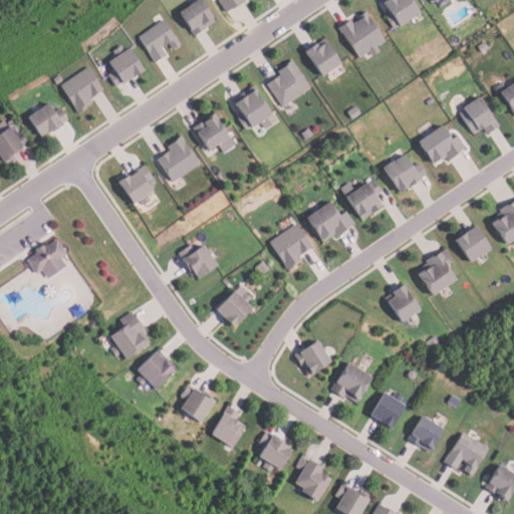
[(198,0),(196,0),(178,13),(193,37),(214,22),(198,0)]
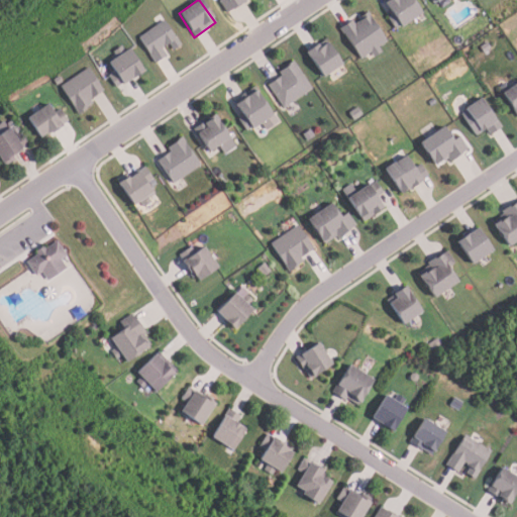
[(245,0),(246,1),(226,14),(218,1),(219,0),(245,0)]
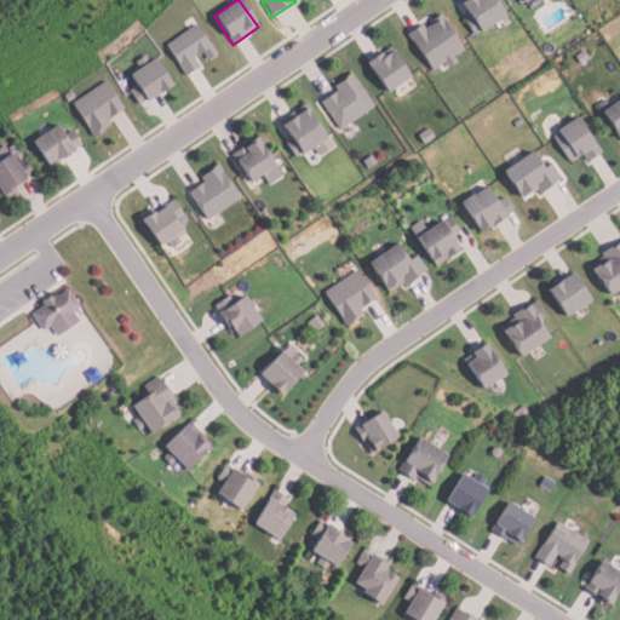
[(495,0),(507,17),(476,38),(465,21),(471,17),(459,0),(495,0)]
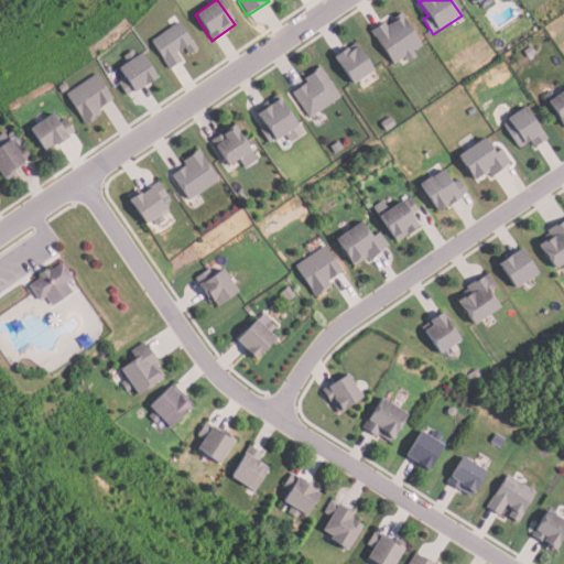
[(371,31),(393,65),(404,58),(408,63),(416,57),(413,52),(423,45),(402,13),(393,19),(396,21),(387,26),(384,23),(371,31)]
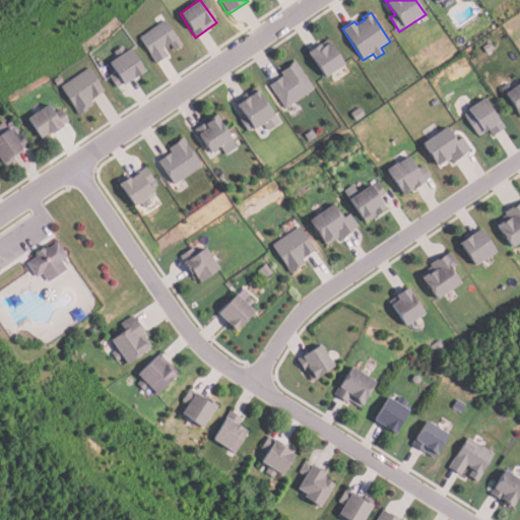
[(137,38),(165,19),(182,45),(174,50),(170,44),(163,49),(168,55),(155,64),(137,38)]
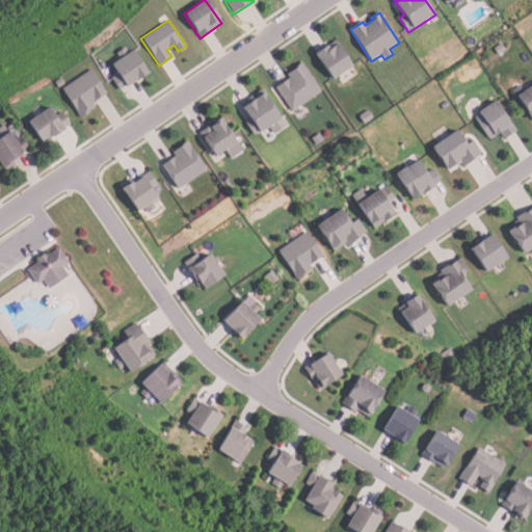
[(316,54),(333,80),(352,67),(338,44),(328,50),(326,47),(316,54)]
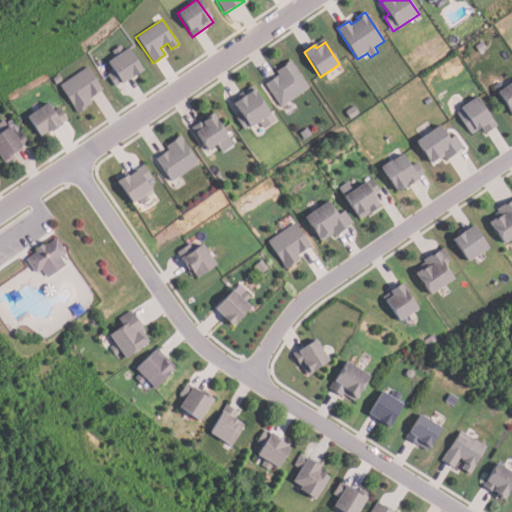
[(126,48),(142,71),(122,84),(121,83),(115,87),(107,75),(112,71),(106,62),(114,57),(110,51),(119,45),(122,51),(126,48)]
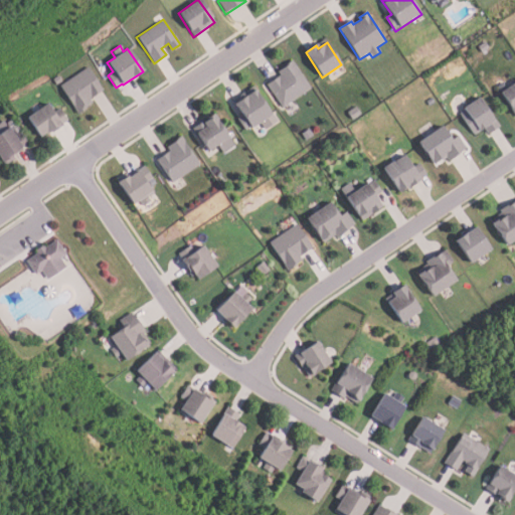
[(293,60),(312,89),(283,109),(267,86),(280,76),(277,71),(293,60)]
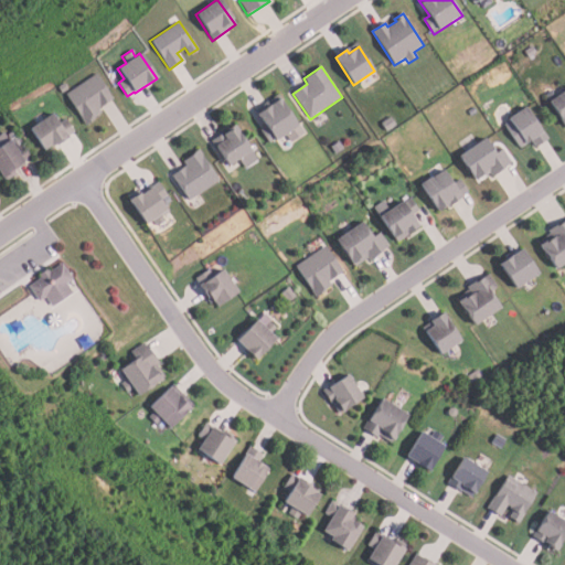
[(95,73),(64,94),(85,126),(102,115),(97,109),(113,99),(95,73)]
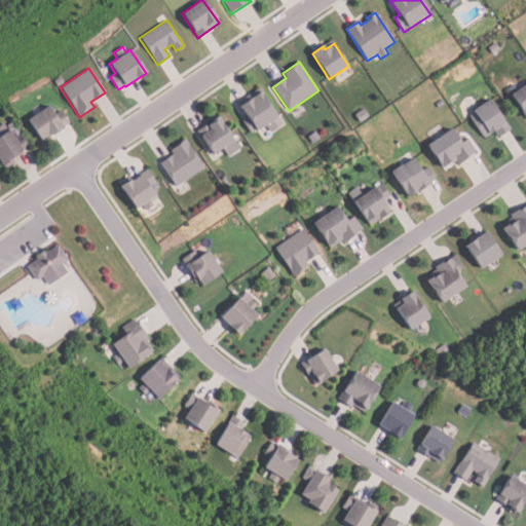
[(62,83),(57,86),(52,81),(59,77),(62,83)]
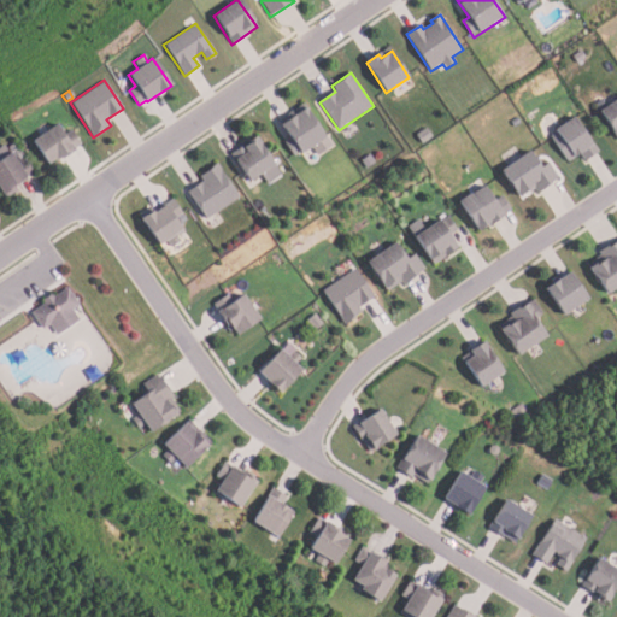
[(616,137),(598,112),(616,98),(616,137)]
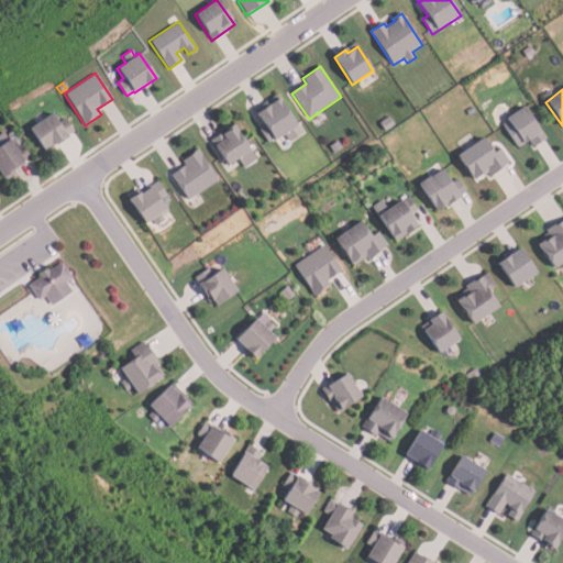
[(277,94),(304,133),(289,142),(285,135),(275,142),(273,139),(267,142),(260,131),(264,128),(252,110),(277,94)]
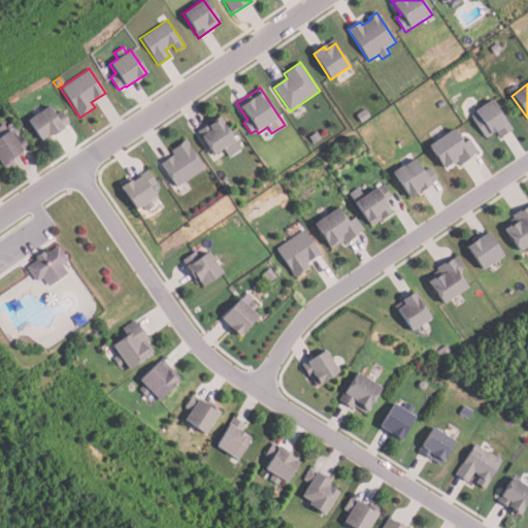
[(491,101),(512,131),(501,138),(497,132),(486,139),(470,116),(491,101)]
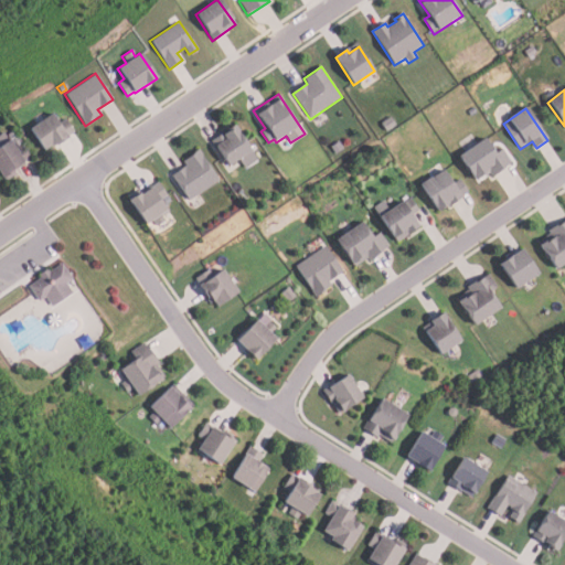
[(52,114),(57,124),(64,119),(74,132),(52,148),(51,145),(42,150),(29,130),(52,114)]
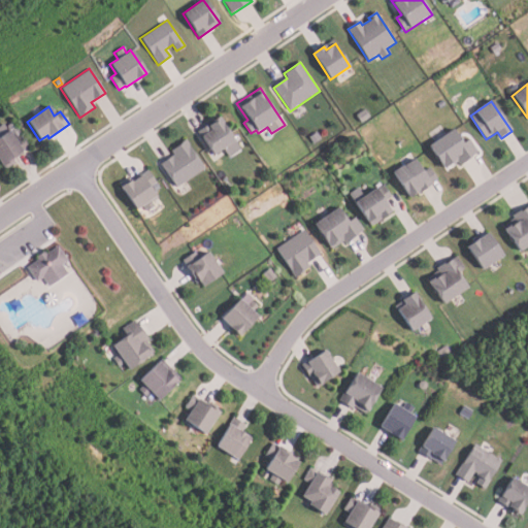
[(370,118),(361,124),(356,116),(365,109),(370,118)]
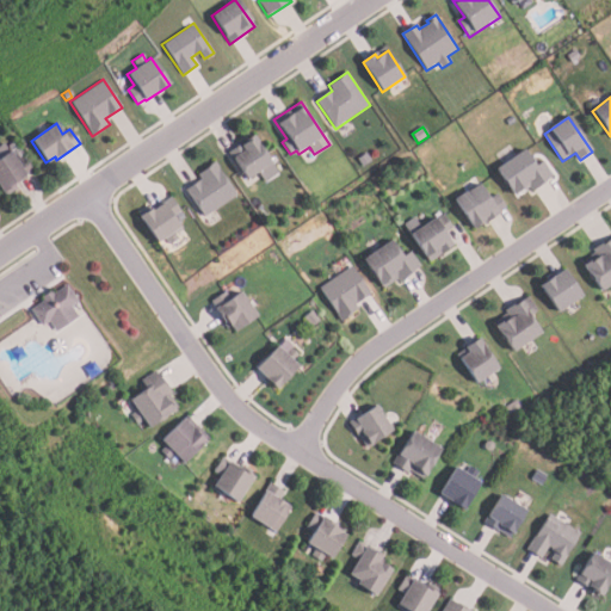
[(253,136),(278,173),(264,183),(257,173),(247,180),(228,153),(253,136)]
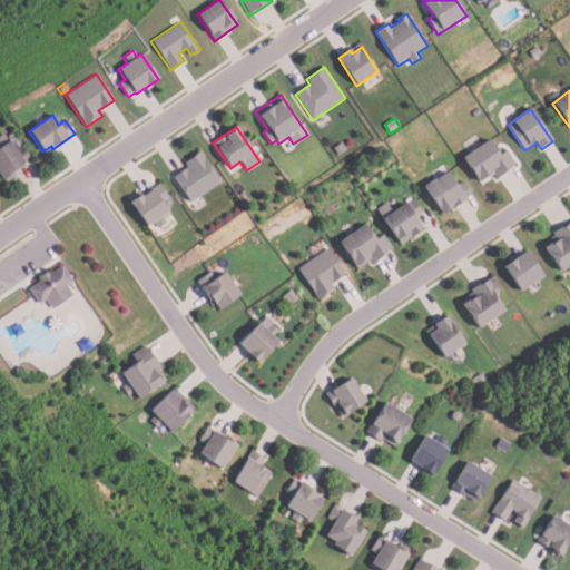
[(0,178),(0,138),(5,136),(15,150),(20,146),(30,160),(12,172),(15,176),(3,184),(0,178)]
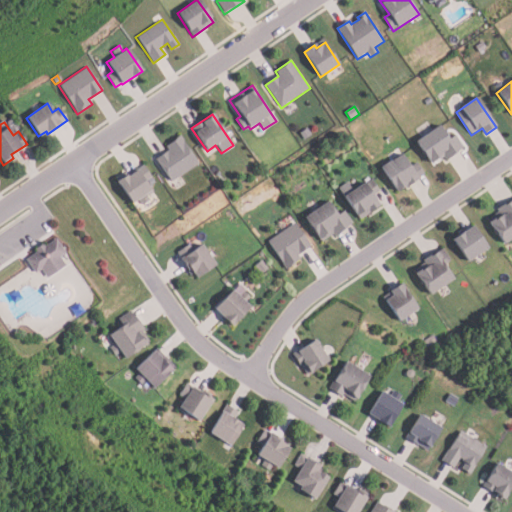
[(415,141),(440,125),(449,138),(456,134),(465,148),(446,160),(444,156),(431,164),(415,141)]
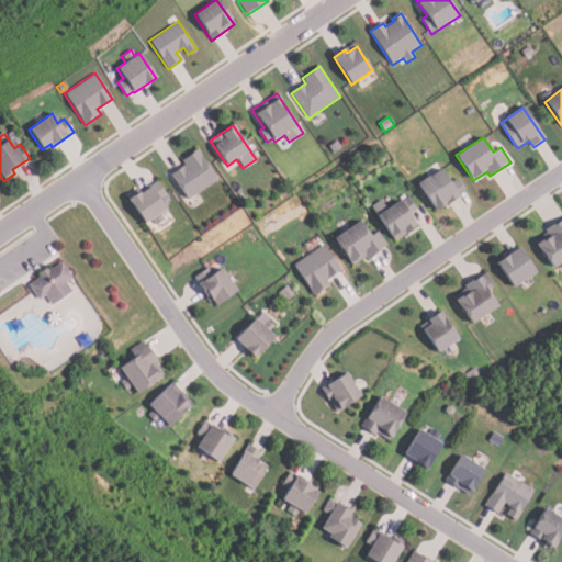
[(333,154),(328,147),(337,142),(341,148),(333,154)]
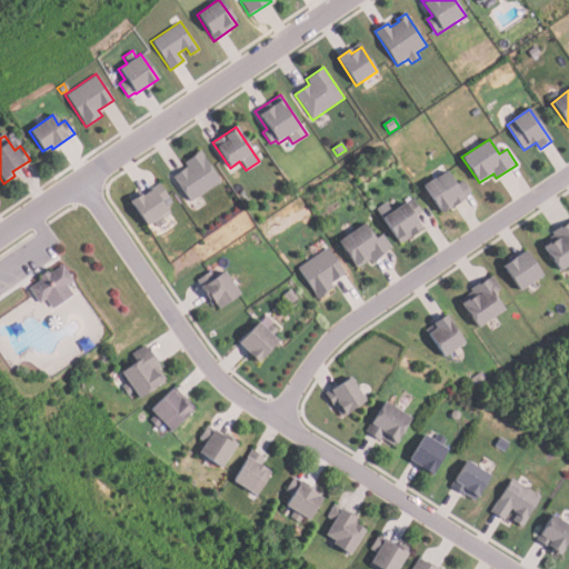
[(199,151),(220,182),(190,202),(172,177),(187,168),(183,162),(199,151)]
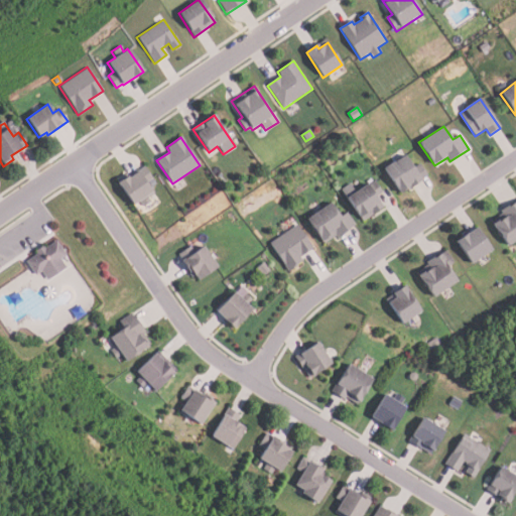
[(383,169),(405,154),(414,168),(420,163),(428,175),(400,195),(383,169)]
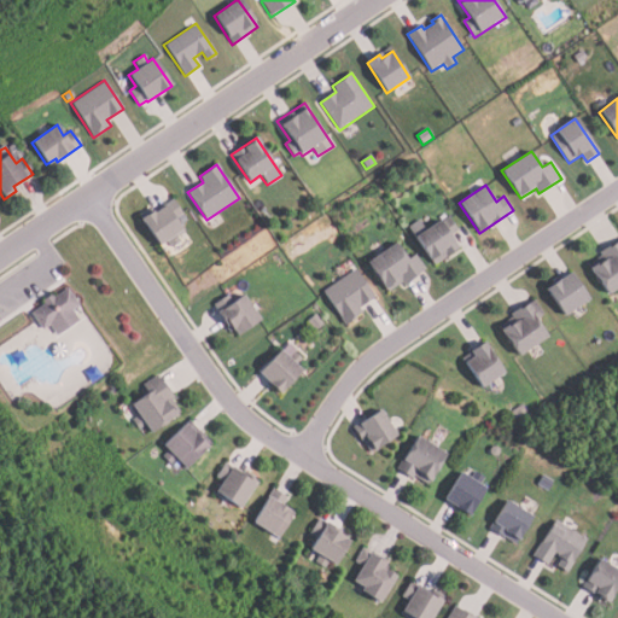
[(140,217),(159,246),(163,244),(168,250),(180,242),(178,237),(184,232),(175,220),(182,215),(173,200),(155,213),(152,209),(140,217)]
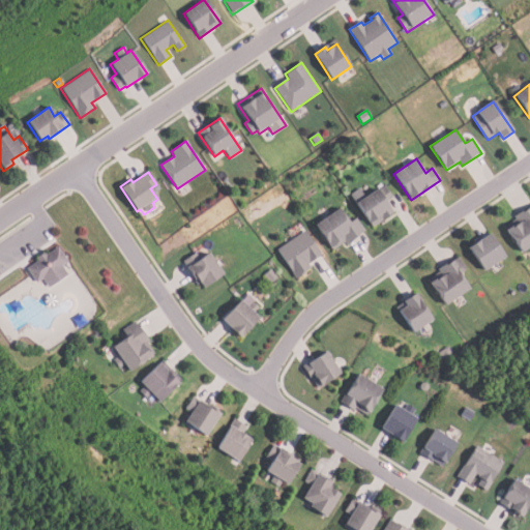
[(351,195),(373,228),(394,214),(387,202),(393,198),(386,186),(379,192),(378,190),(365,199),(359,189),(351,195)]
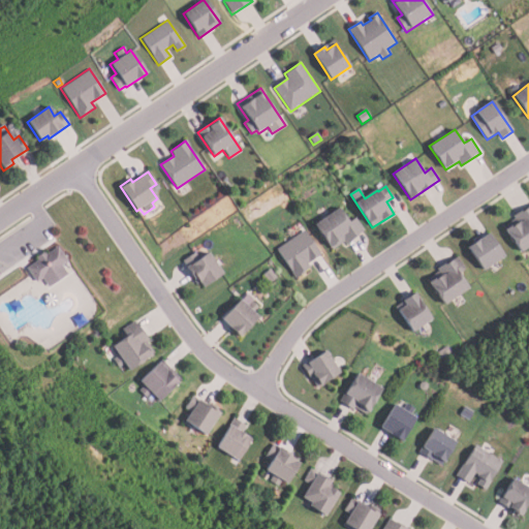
[(528,206),(528,250),(528,249),(521,253),(504,227),(517,219),(515,216),(528,206)]
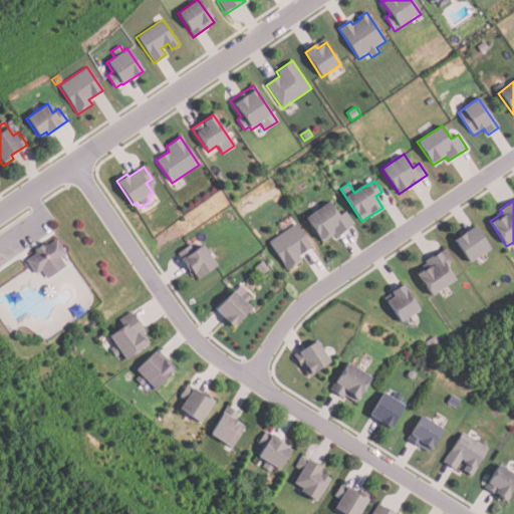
[(306,219),(329,203),(338,215),(346,210),(356,224),(336,238),(334,235),(323,242),(306,219)]
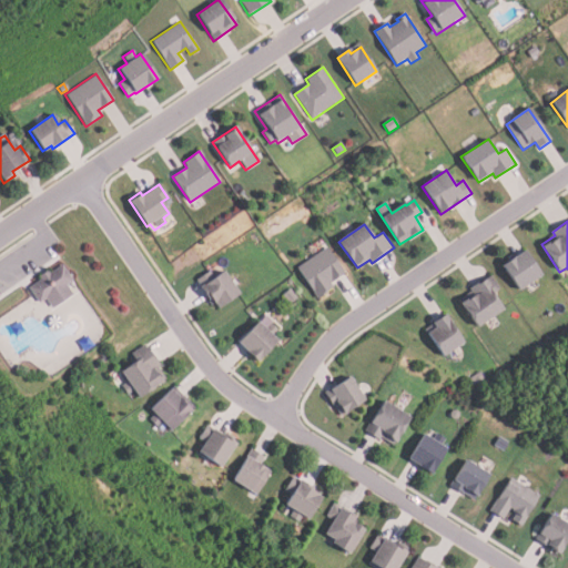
[(297,269),(328,247),(345,273),(331,283),(333,288),(318,298),(297,269)]
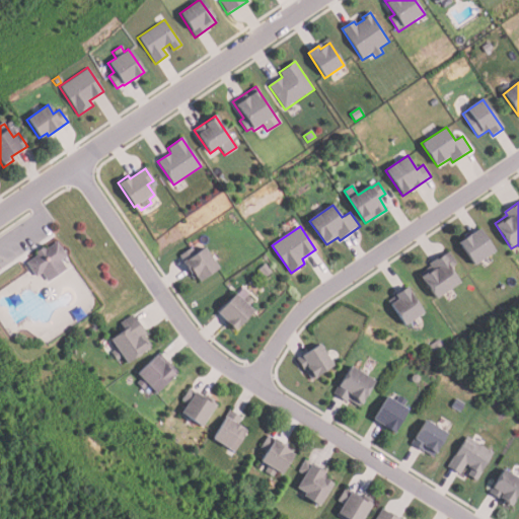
[(479,230),(495,252),(472,267),(458,244),(479,230)]
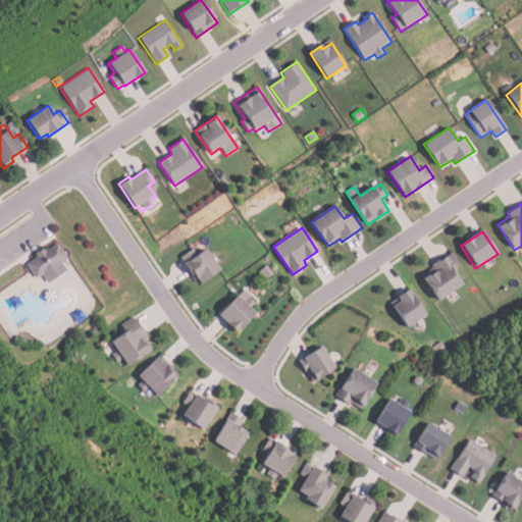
[(66,272),(47,284),(41,275),(36,278),(25,264),(38,257),(36,254),(44,249),(45,251),(57,244),(66,258),(60,262),(66,272)]
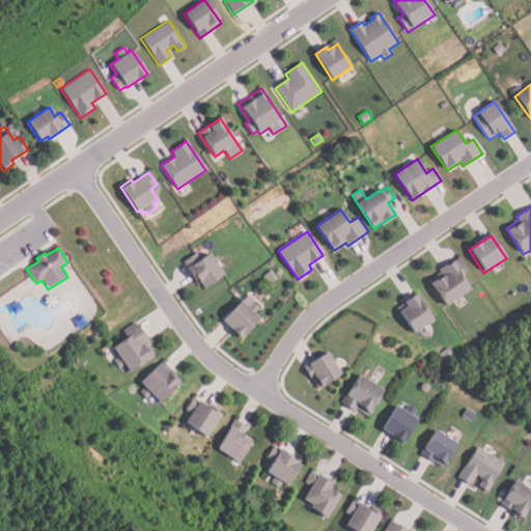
[(223,276),(203,288),(200,283),(197,286),(186,270),(188,269),(184,262),(196,254),(200,260),(208,254),(223,276)]
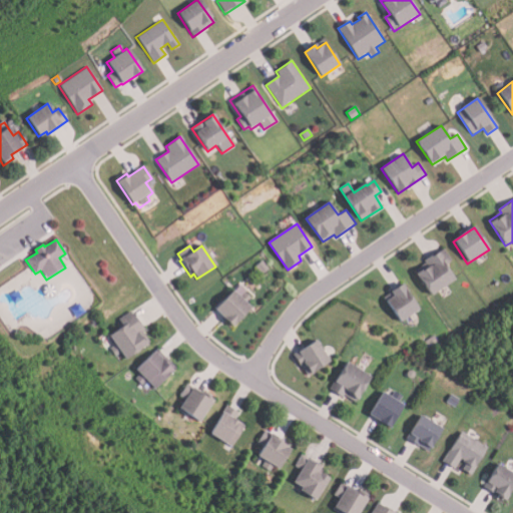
[(443,248),(452,262),(445,266),(455,282),(431,297),(414,271),(426,264),(424,261),(443,248)]
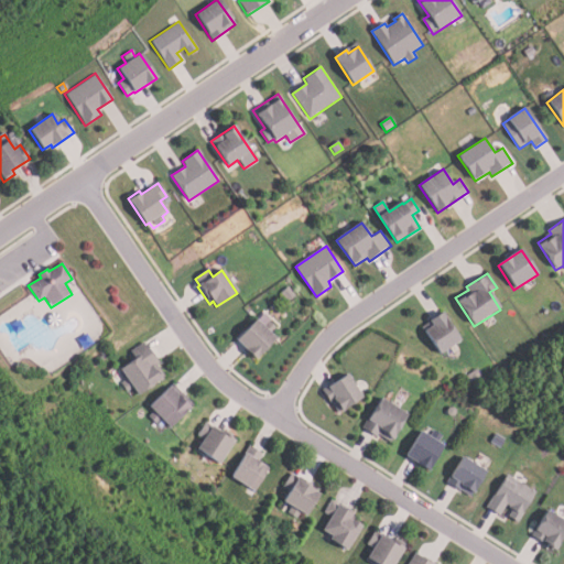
[(288,302),(281,293),(288,288),(295,297),(288,302)]
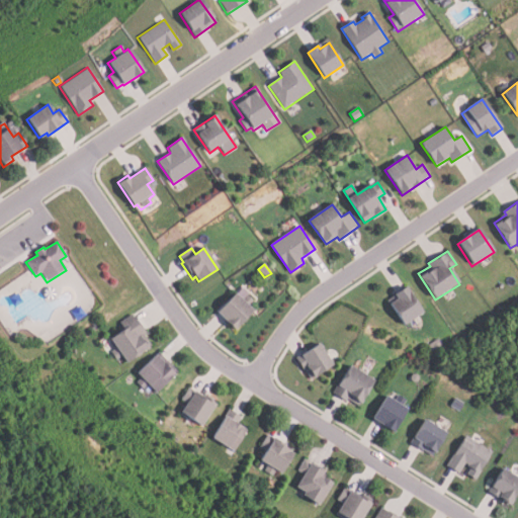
[(406,287),(424,314),(405,327),(386,300),(406,287)]
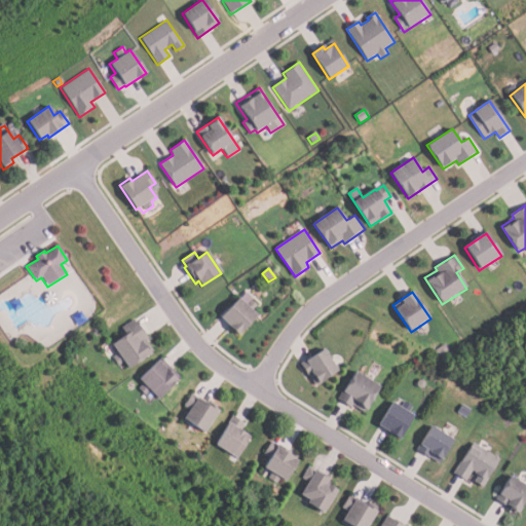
[(238,336),(219,318),(238,298),(246,304),(251,299),(257,305),(251,311),(256,316),(238,336)]
